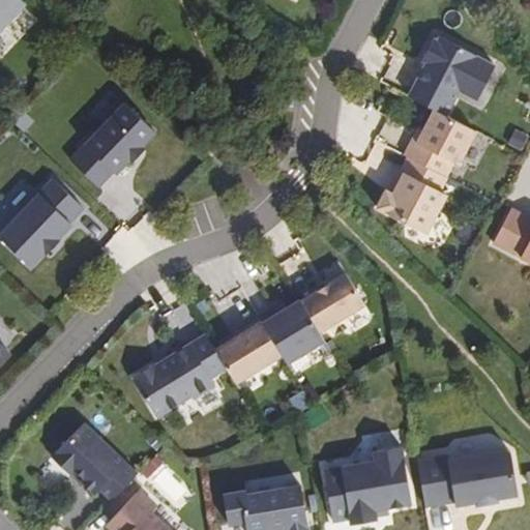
[(0,0),(0,29),(26,3),(22,0),(0,0)]
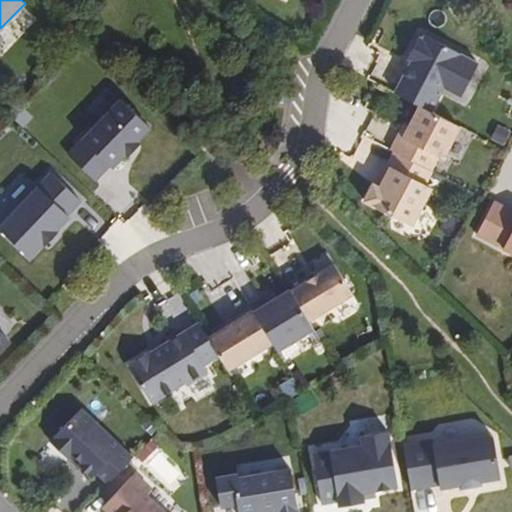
[(461,54),(426,35),(423,40),(419,38),(408,58),(413,60),(396,93),(420,106),(430,111),(461,54)]
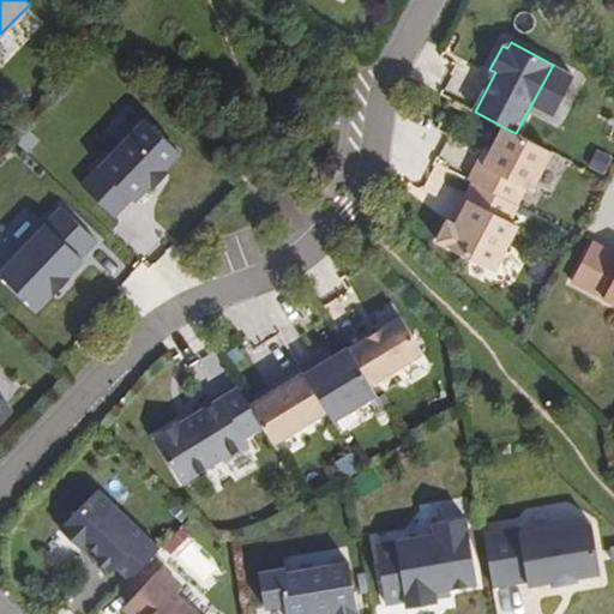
[(461,60),(452,79),(471,88),(480,70),(461,60)]
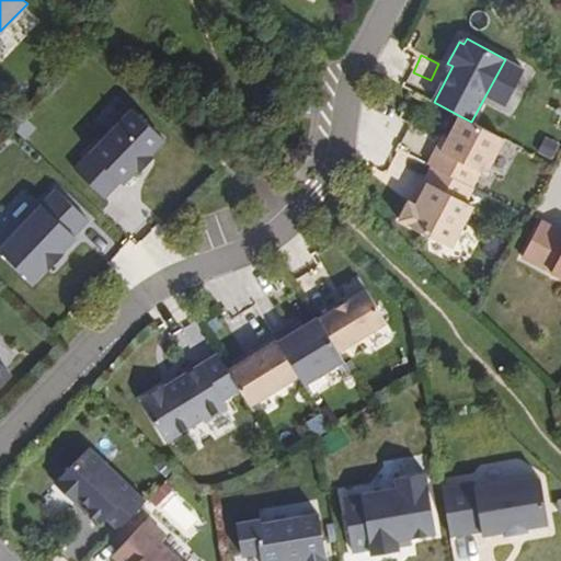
[(167,144),(135,113),(78,173),(107,201),(123,184),(126,186),(139,172),(141,174),(149,167),(147,164),(167,144)]
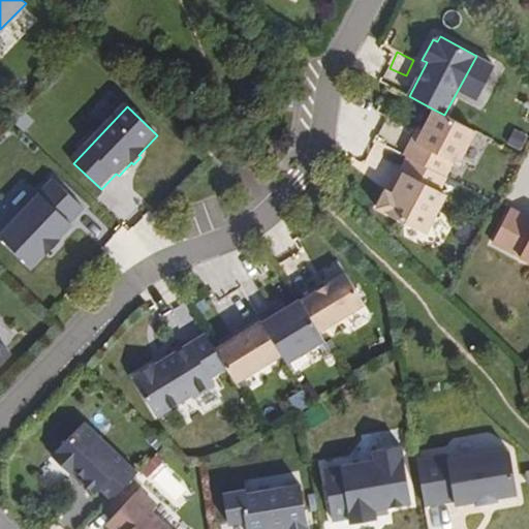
[(458,164),(475,130),(444,115),(434,110),(424,130),(417,142),(412,139),(404,155),(408,157),(445,177),(454,162),(458,164)]
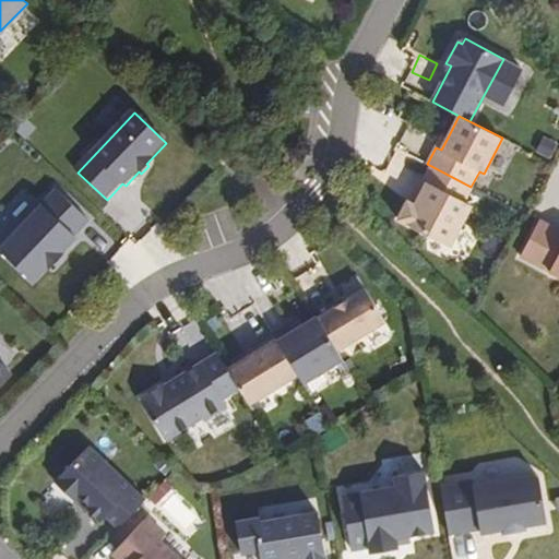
[(448,138),(442,135),(436,147),(441,150),(448,138)]
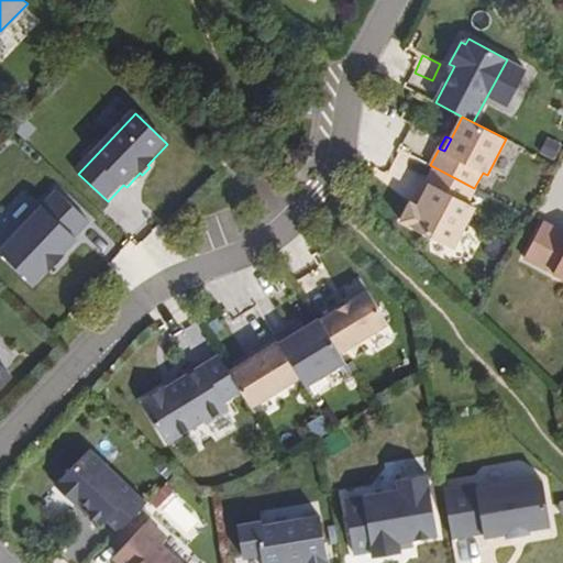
[(474,188),(434,167),(427,183),(429,185),(418,207),(415,206),(411,203),(401,222),(453,249),(475,207),(467,202),(475,188),(474,188)]
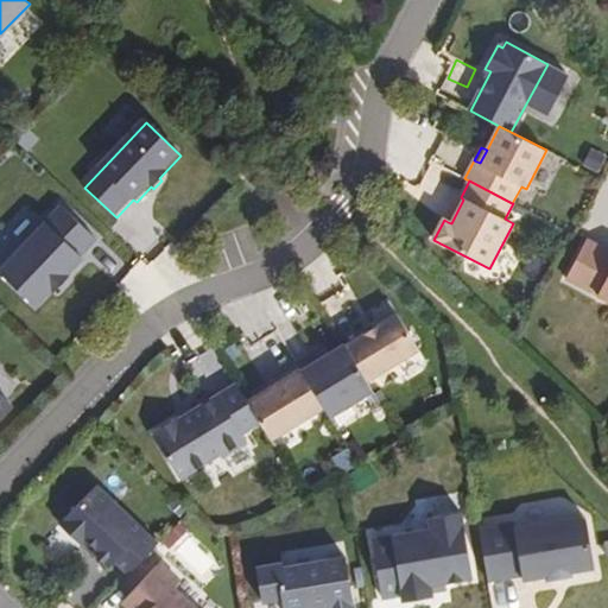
[(463,200),(461,197),(448,222),(451,223),(463,200)]
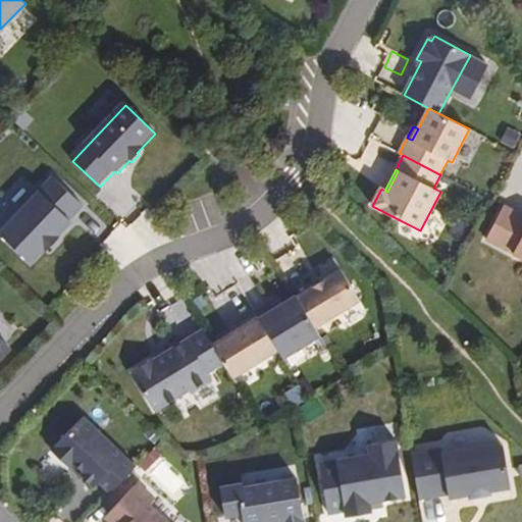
[(84,207),(54,178),(1,235),(33,265),(46,251),(48,252),(60,239),(59,238),(72,223),(70,221),(84,207)]
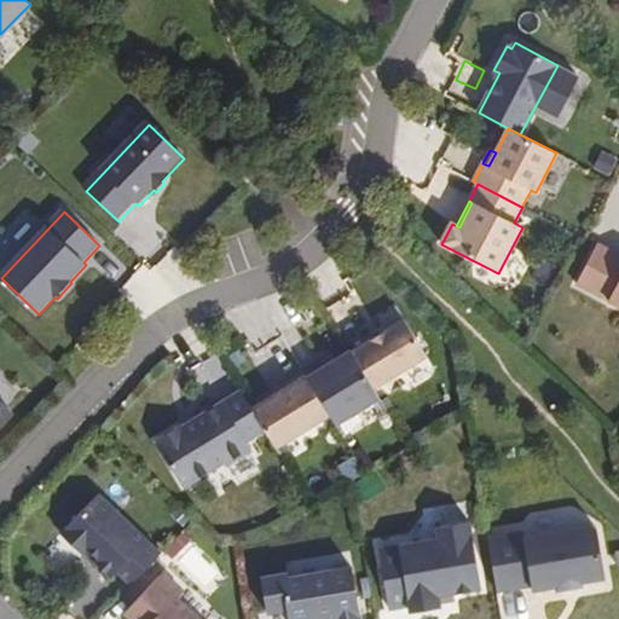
[(618,254),(597,244),(577,285),(618,306),(618,254)]
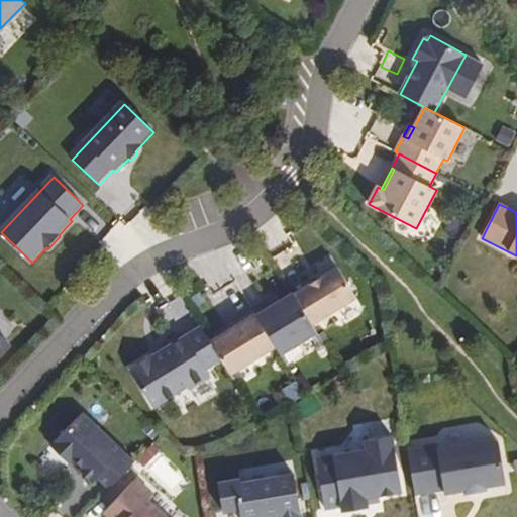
[(297,248),(279,252),(283,269),(301,264),(297,248)]
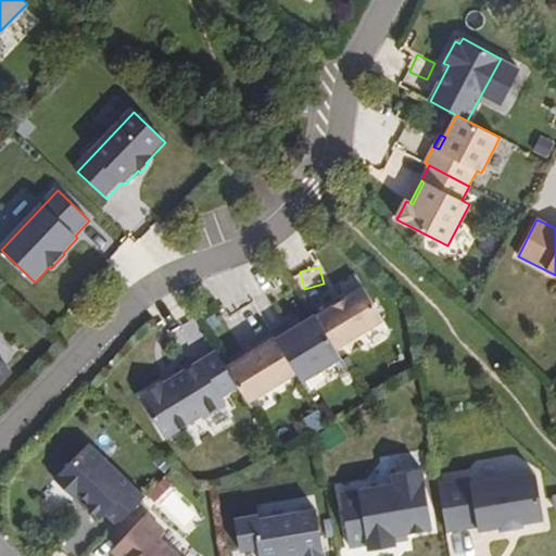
[(383,319),(364,287),(316,316),(336,349),(383,319)]
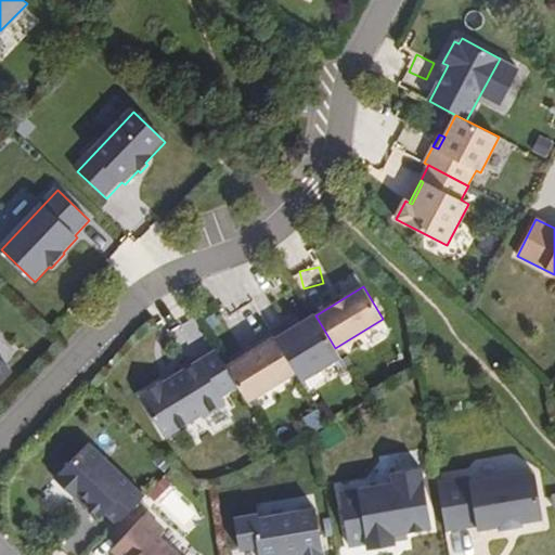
[(286,322),(271,332),(301,381),(340,357),(335,348),(315,315),(315,314),(301,323),(291,330),(286,322)]
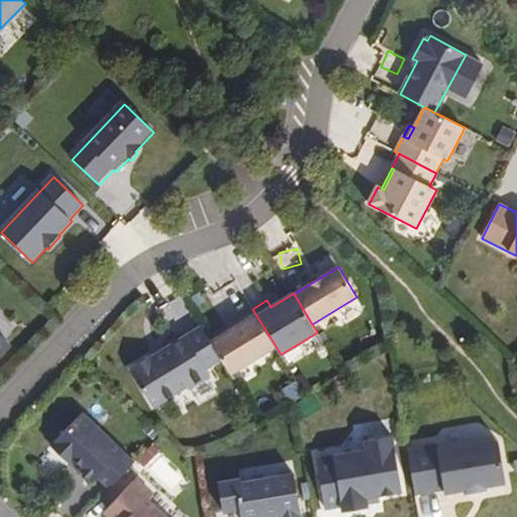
[(277,294),(267,300),(271,307),(281,301),(277,294)]
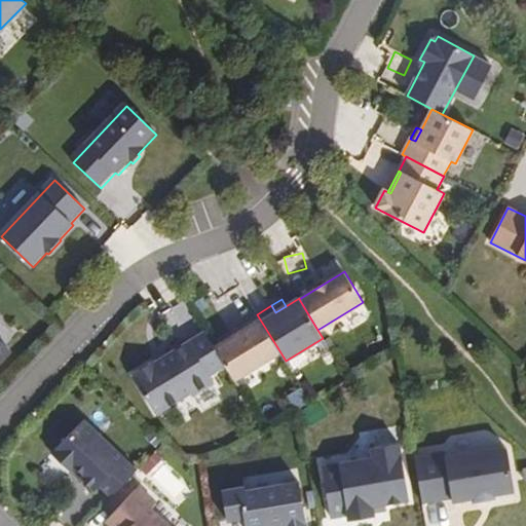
[(280,352),(257,314),(242,323),(246,329),(233,336),(215,348),(225,366),(234,381),(280,352)]
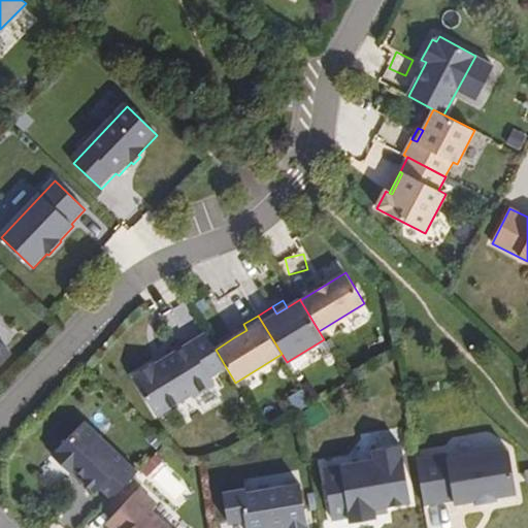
[(246,330),(243,324),(231,332),(234,337),(246,330)]
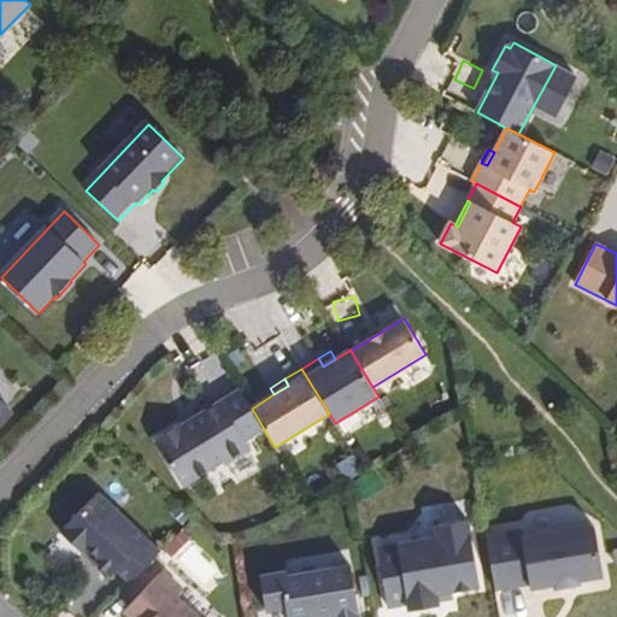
[(252,409),(241,389),(195,418),(182,427),(181,424),(157,438),(184,486),(225,463),(224,462),(251,448),(246,440),(264,429),(252,409)]
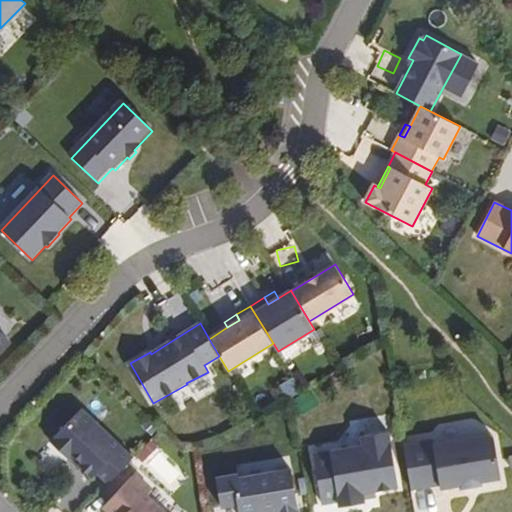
[(0,354),(10,344),(0,333),(0,354)]
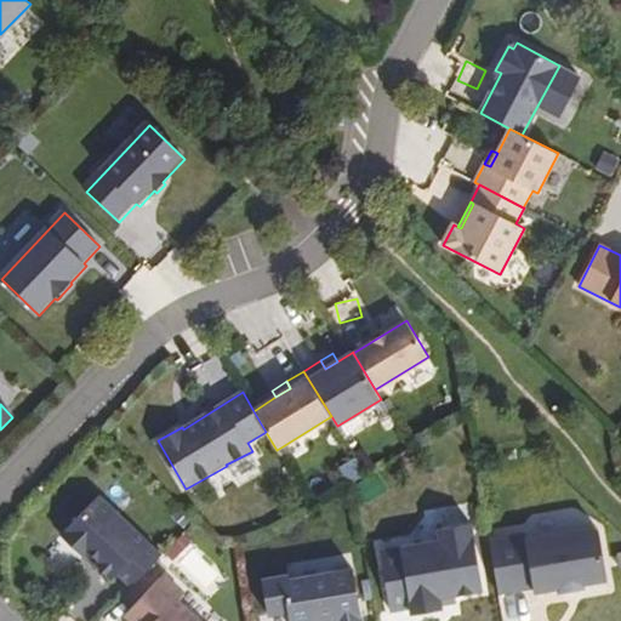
[(195,419),(182,427),(183,429),(197,421),(195,419)]
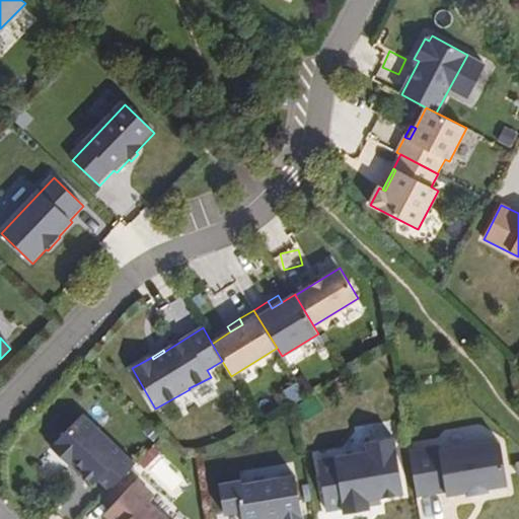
[(135,464),(83,415),(52,448),(69,465),(72,461),(80,469),(77,472),(91,486),(96,480),(108,492),(135,464)]
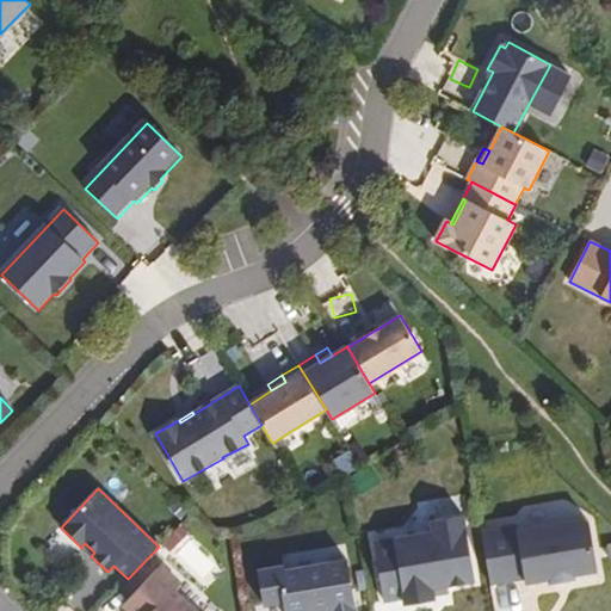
[(433,531),(375,541),(384,600),(405,597),(406,603),(434,598),(433,594),(432,587),(448,585),(475,580),(463,516),(431,522),(433,531)]
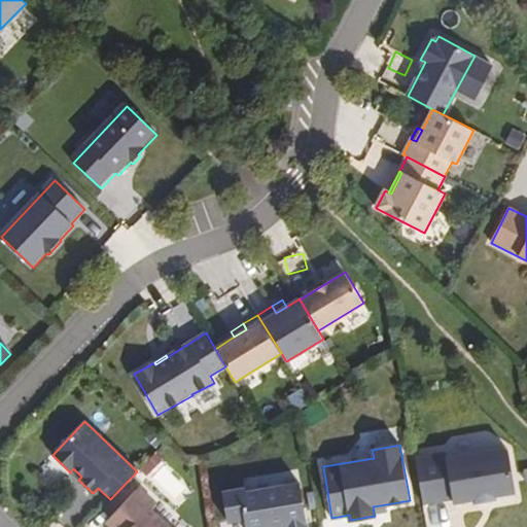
[(445,453),(416,458),(423,503),(453,498),(454,502),(473,499),(475,502),(496,499),(495,495),(516,491),(507,449),(504,447),(446,457),(445,453)]
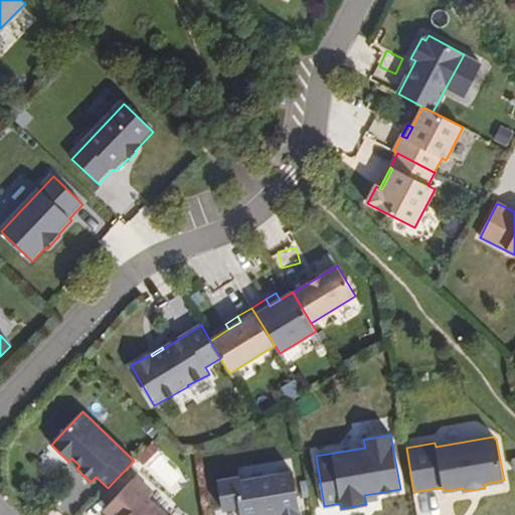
[(71,458),(68,462),(76,469),(79,466),(71,458)]
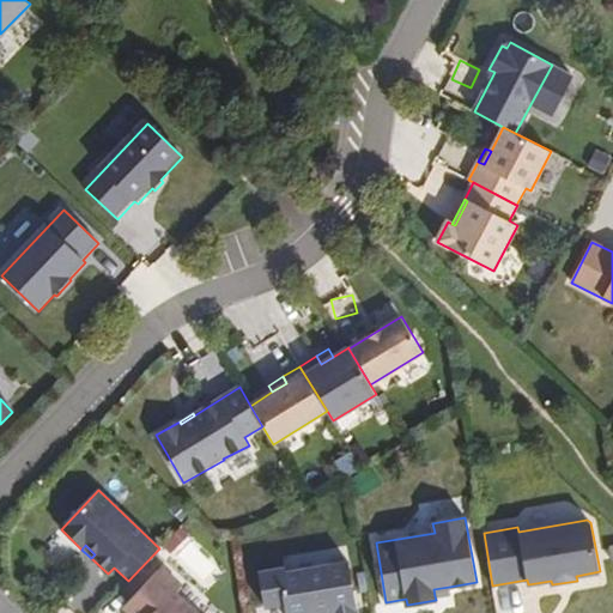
[(284,566),(259,570),(265,606),(285,604),(286,612),(332,612),(333,612),(357,612),(349,560),(285,571),(284,566)]
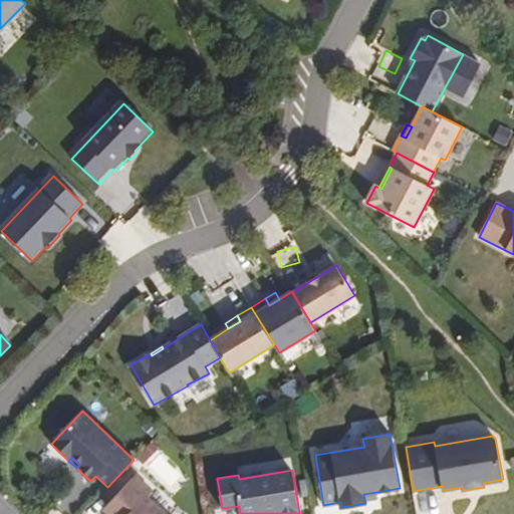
[(135,476),(103,509),(108,513),(165,513),(147,497),(152,492),(135,476)]
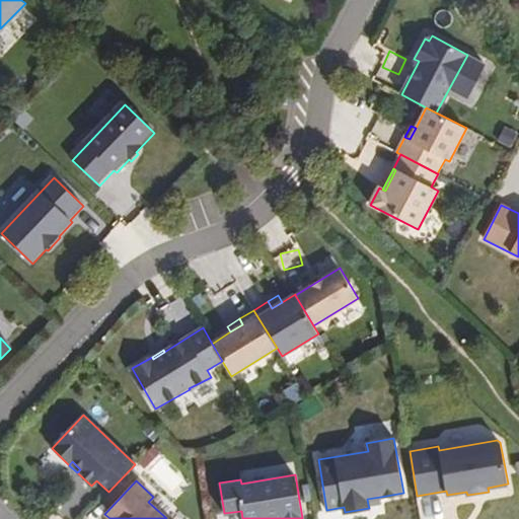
[(367,499),(368,505),(381,503),(380,497),(367,499)]
